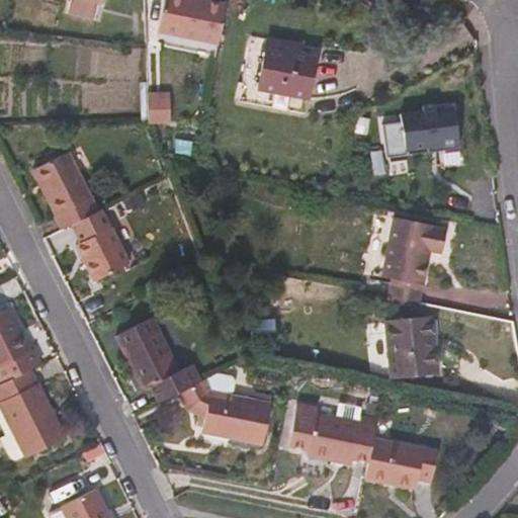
[(220,45),(228,5),(203,0),(166,0),(160,31),(220,45)]
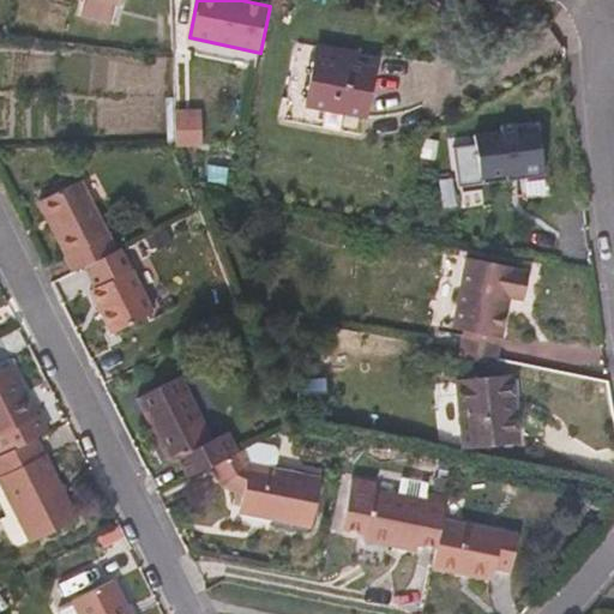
[(357,136),(368,71),(349,67),(351,55),(300,44),(284,121),(357,136)]
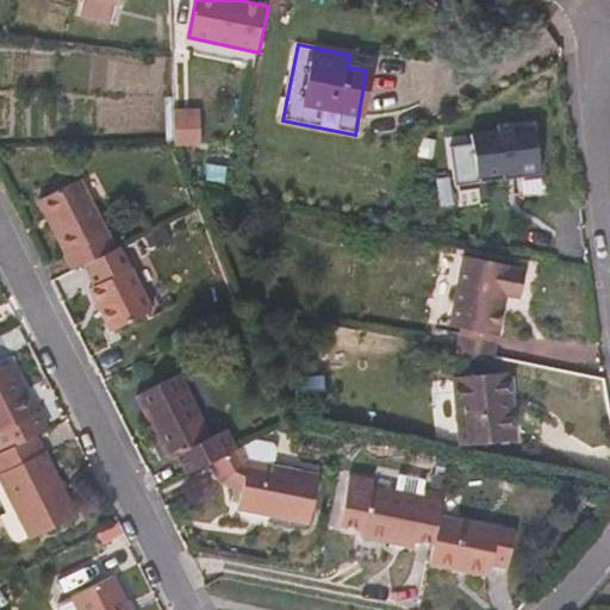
[(199,145),(200,112),(192,112),(192,110),(173,110),(174,147),(199,145)]
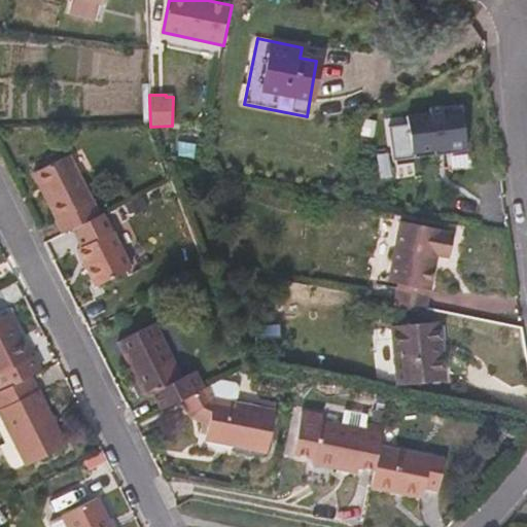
[(391,150),(469,149),(468,108),(391,109),(391,150)]
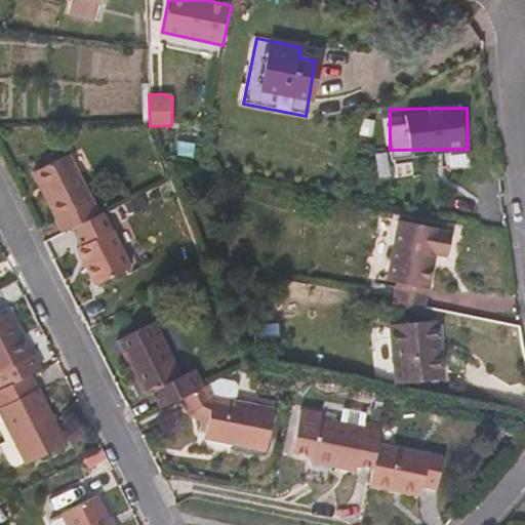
[(89,204),(68,157),(33,173),(61,234),(69,230),(90,218),(84,207),(89,204)]
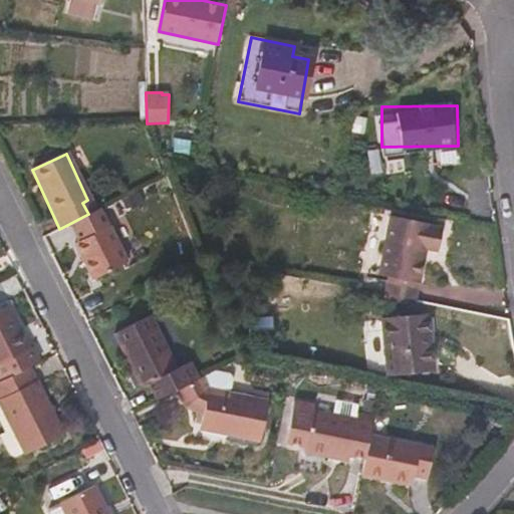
[(123,266),(97,211),(88,214),(67,225),(82,256),(78,258),(89,282),(123,266)]
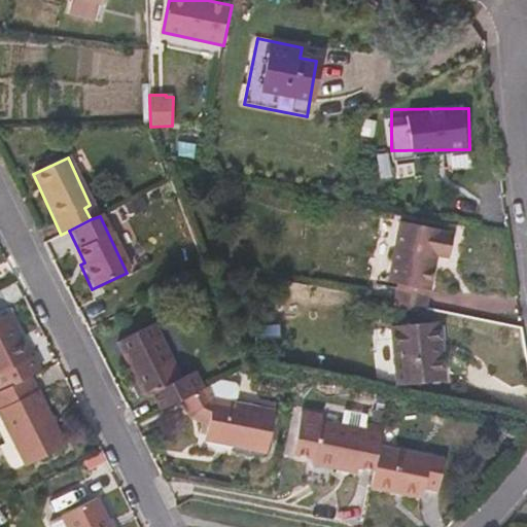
[(431,267),(433,256),(448,259),(452,237),(441,235),(442,231),(399,222),(387,284),(398,286),(394,303),(425,310),(434,267),(431,267)]
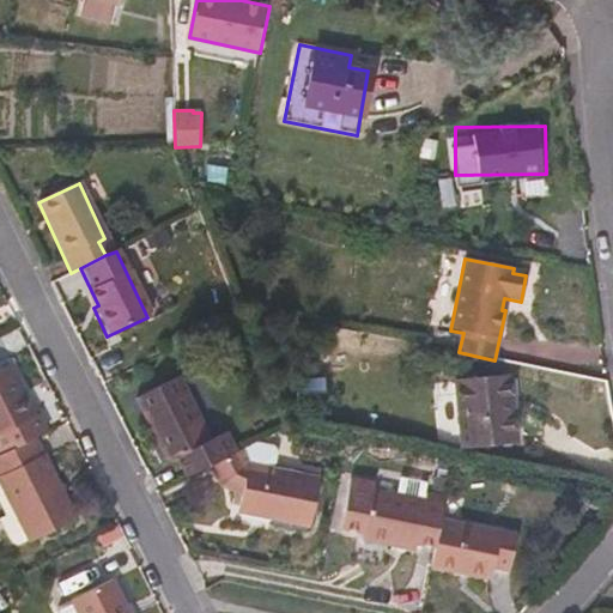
[(0,436),(31,422),(7,370),(0,374),(0,436)]
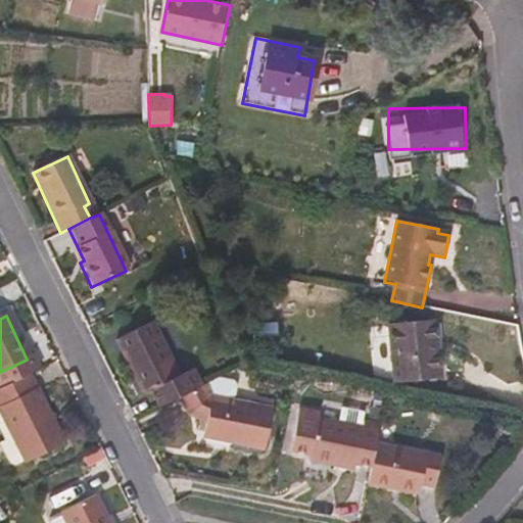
[(441,377),(436,322),(390,327),(396,381),(441,377)]
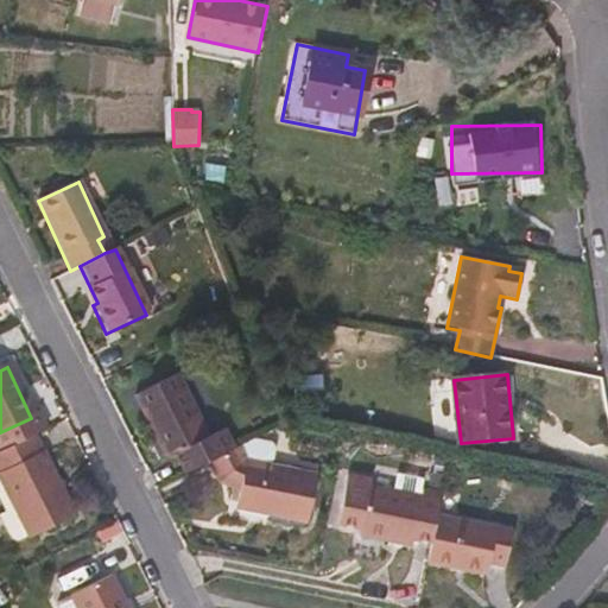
[(204,441),(176,379),(133,400),(162,462),(204,441)]
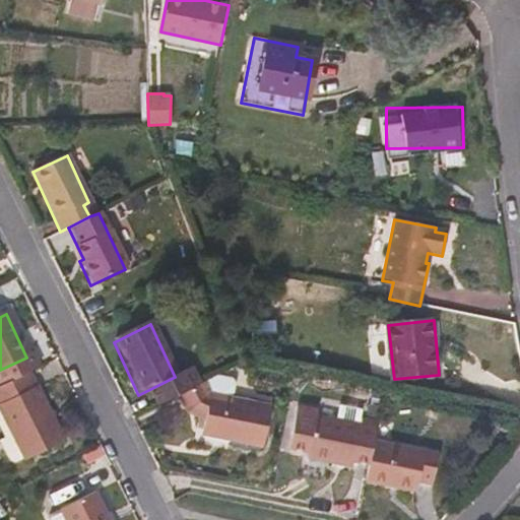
[(0,389),(0,438),(1,440),(0,440),(0,454),(4,463),(11,465),(20,461),(21,462),(59,444),(27,377),(0,389)]
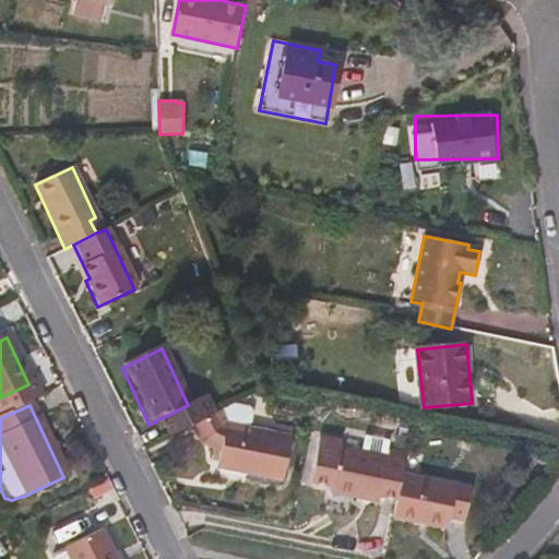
[(284,483),(293,438),(227,426),(218,471),(284,483)]
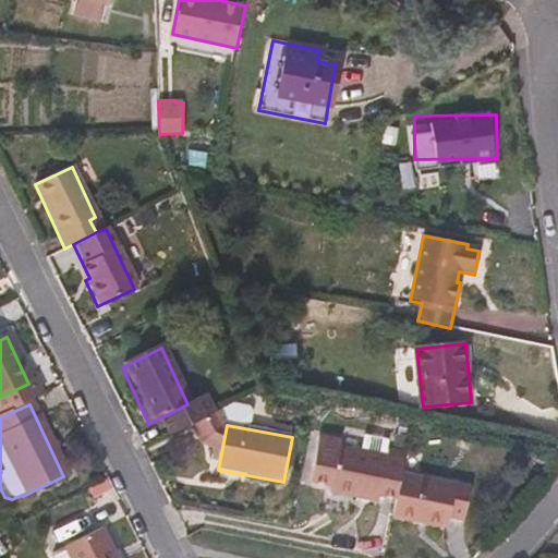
[(401,474),(405,451),(386,448),(386,455),(340,446),(340,438),(318,435),(310,478),(330,483),(330,489),(377,499),(378,492),(398,495),(401,474)]
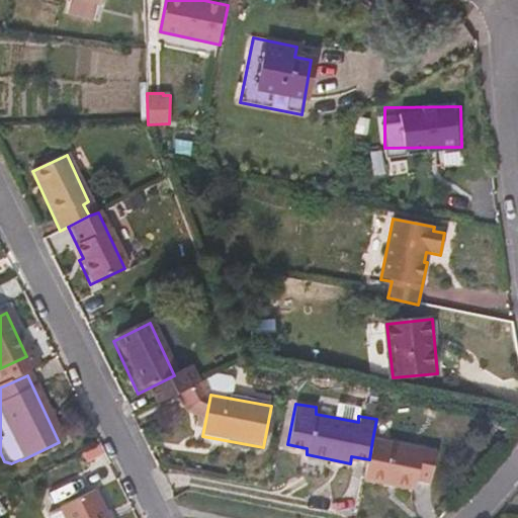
[(430,477),(435,452),(372,440),(369,459),(364,481),(414,489),(416,475),(430,477)]
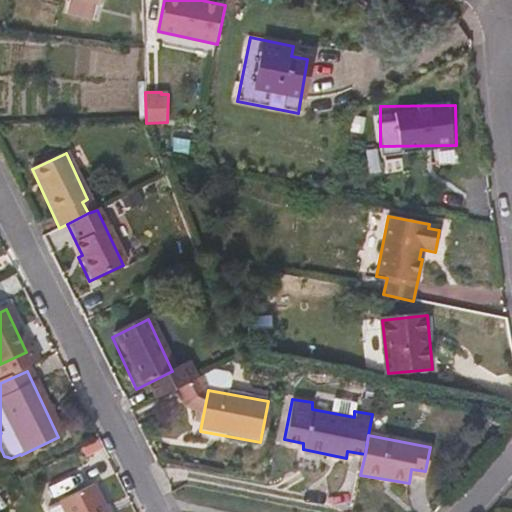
[(114,511),(102,486),(57,506),(54,511),(114,511)]
